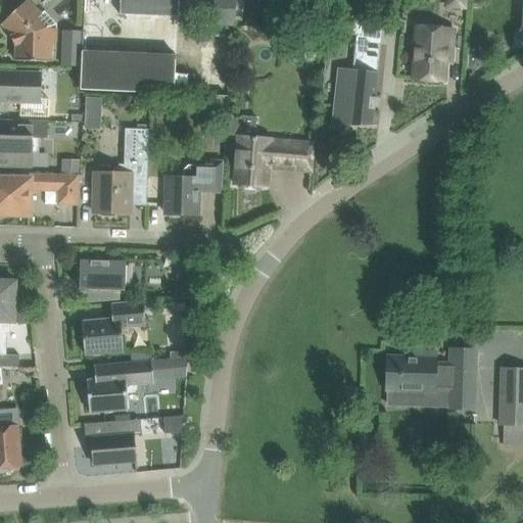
[(28,0),(1,25),(12,36),(11,37),(14,46),(15,46),(15,61),(51,62),(51,42),(56,43),(56,25),(44,11),(41,14),(28,0)]
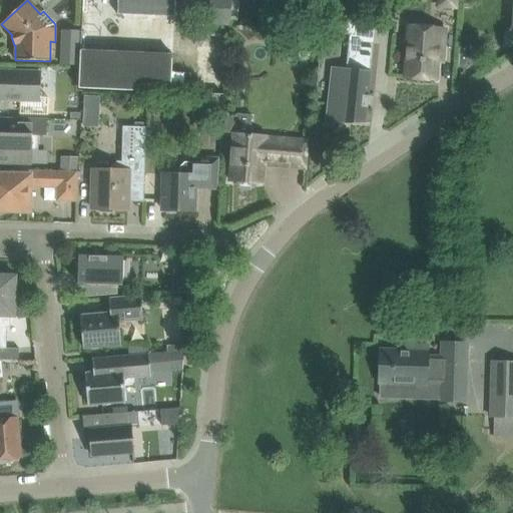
[(79,88),(170,92),(174,0),(82,0),(80,50),(80,66),(79,88)]
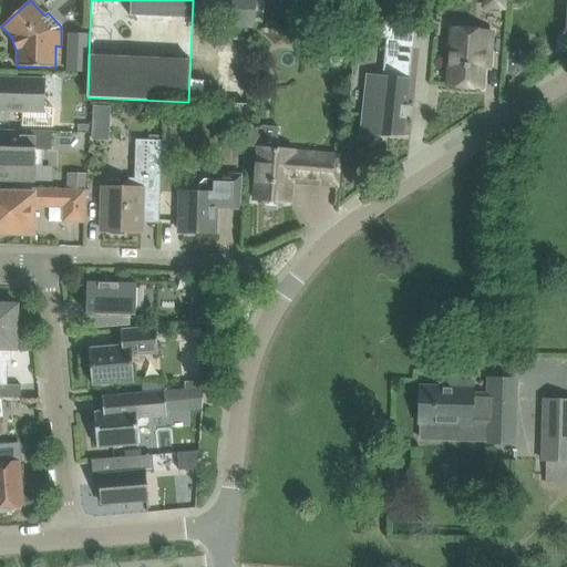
[(232,0),(230,27),(255,29),(256,0),(232,0)]
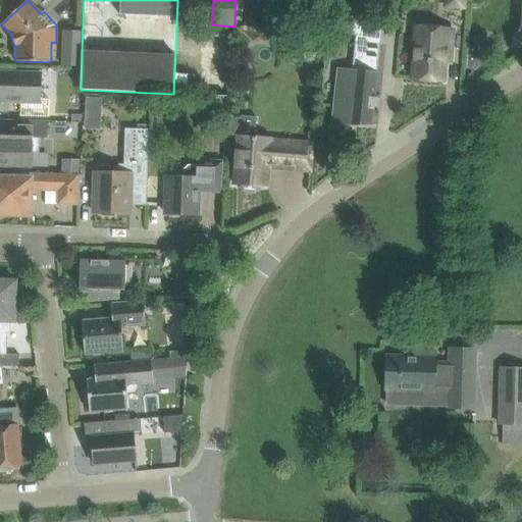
[(334,17),(332,33),(361,37),(362,20),(334,17)]
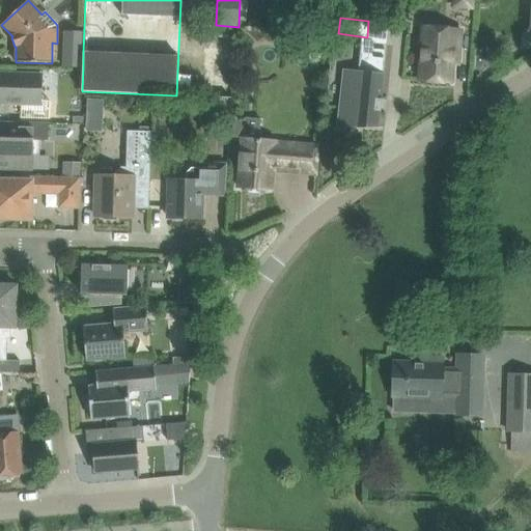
[(419,81),(451,83),(453,58),(458,58),(460,30),(423,27),(419,81)]
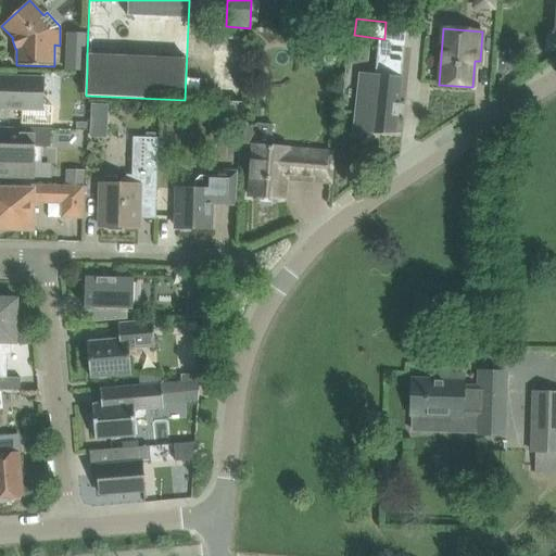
[(374,87),(357,86),(352,135),(376,135),(377,130),(395,133),(405,47),(378,45),(374,87)]
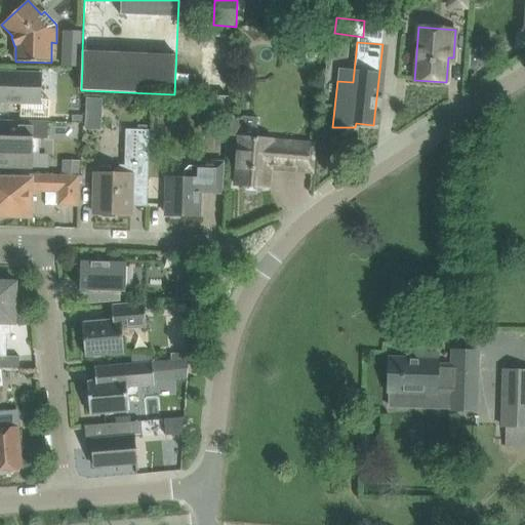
[(62,50),(61,68),(82,68),(82,51),(62,50)]
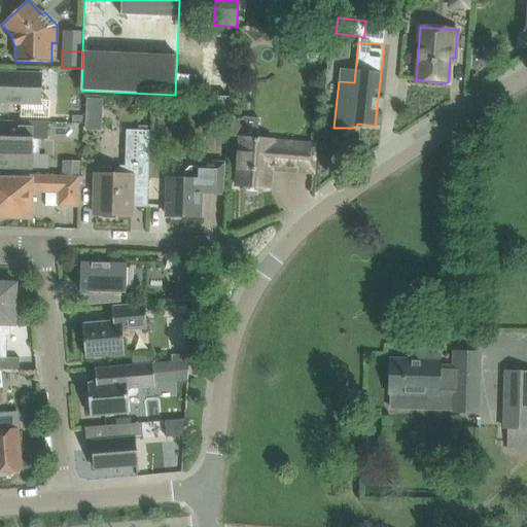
[(0,73),(0,102),(41,104),(42,75),(0,73)]
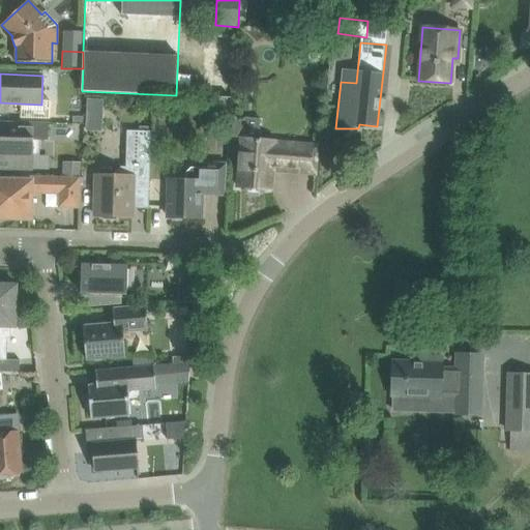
[(0,169),(33,170),(33,155),(39,155),(39,141),(49,141),(49,123),(0,121),(0,126),(0,169)]
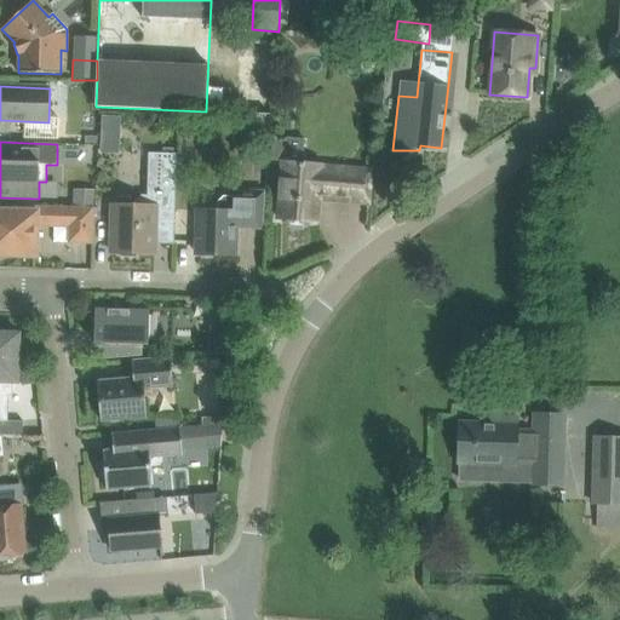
[(110,252),(121,252),(120,257),(136,257),(136,253),(154,253),(155,225),(174,225),(177,154),(148,153),(147,196),(142,196),(135,202),(135,207),(112,206),(110,252)]
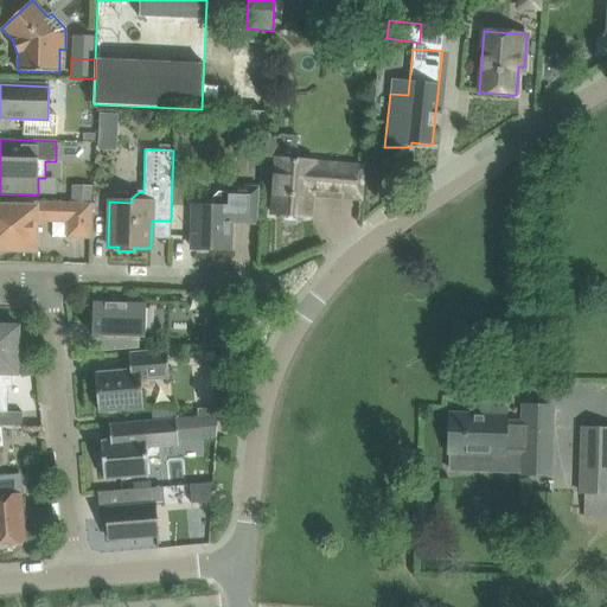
[(276,159),(276,165),(272,215),(281,215),(285,221),(296,222),(301,217),(310,217),(312,195),(360,199),(363,167),(314,164),(314,161),(276,159)]
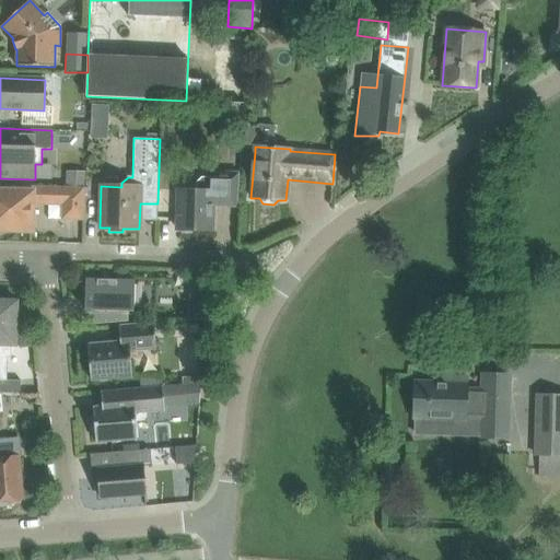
[(237,207),(240,174),(212,173),(212,177),(196,176),(196,190),(178,190),(177,230),(182,230),(182,234),(193,234),(193,230),(212,231),(213,206),(237,207)]
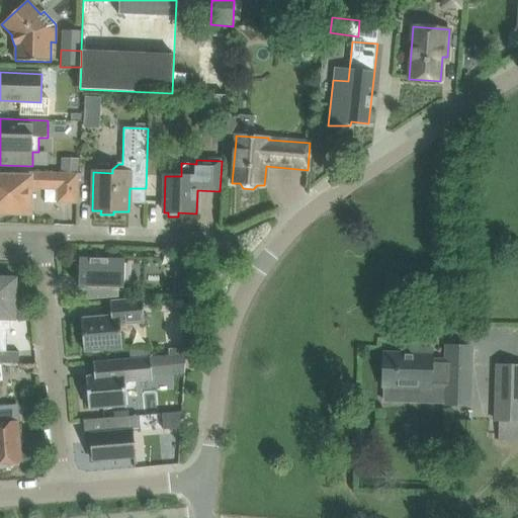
[(7,212),(29,212),(29,187),(59,188),(59,201),(77,202),(78,173),(12,172),(11,178),(0,177),(0,214),(2,214),(5,213),(6,212),(7,212)]
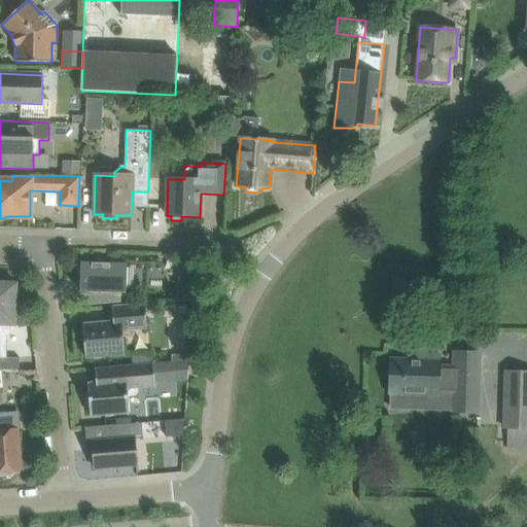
[(117,293),(126,293),(127,265),(80,264),(80,292),(89,292),(89,304),(84,305),(84,306),(105,304),(120,303),(120,301),(117,302),(117,293)]
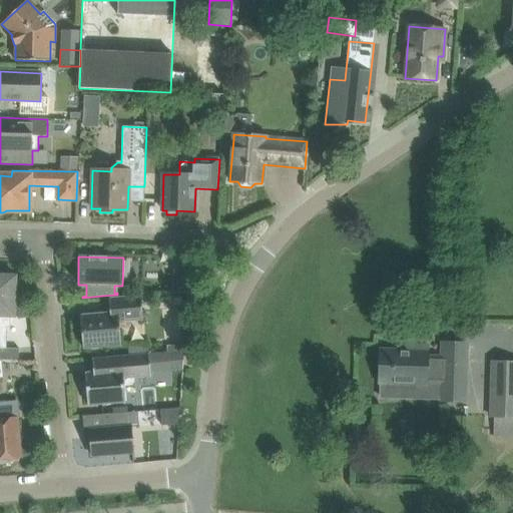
[(16,277),(0,276),(0,360),(19,361),(19,349),(7,348),(7,327),(11,327),(11,317),(15,317),(16,277)]
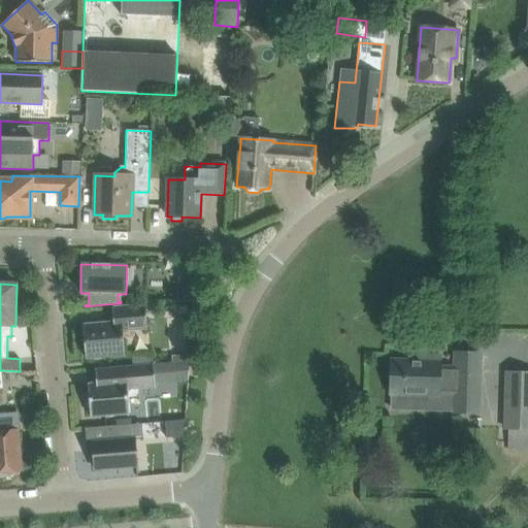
[(112,307),(113,323),(83,325),(86,358),(125,355),(124,338),(131,338),(134,335),(134,330),(147,329),(145,305),(112,307)]
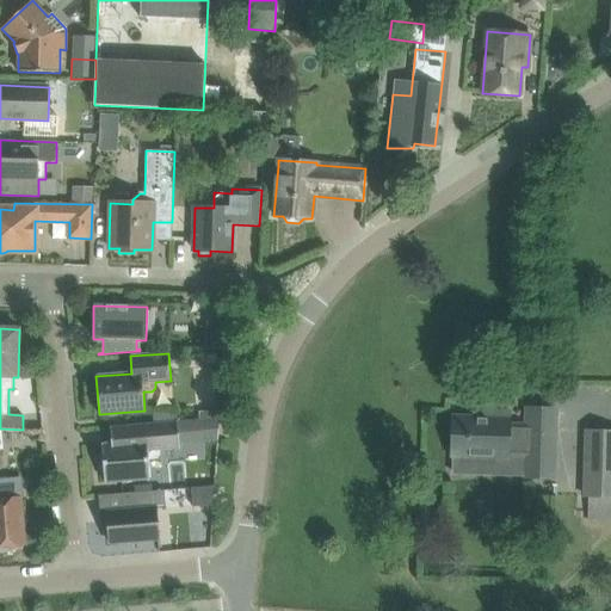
[(451,456),(452,456),(462,456),(462,462),(493,463),(493,457),(525,458),(525,477),(554,479),(555,433),(528,432),(528,429),(510,427),(510,412),(486,412),(486,418),(452,417),(451,456)]
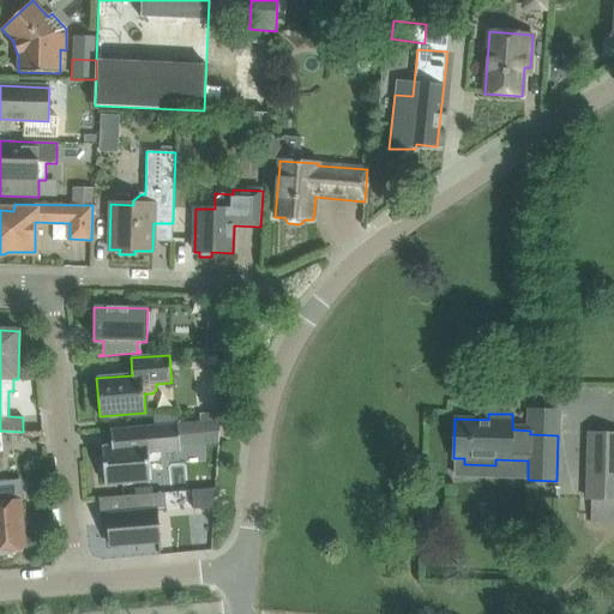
[(203,422),(204,444),(217,443),(220,443),(221,421),(203,422)]
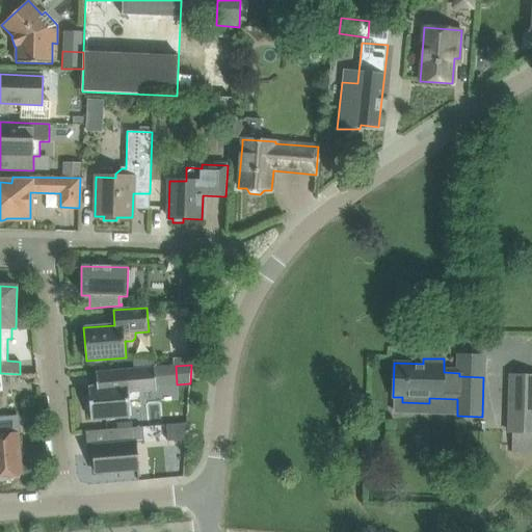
[(88,388),(91,420),(131,417),(129,400),(136,400),(139,396),(139,392),(157,391),(155,367),(97,372),(98,387),(88,388)]
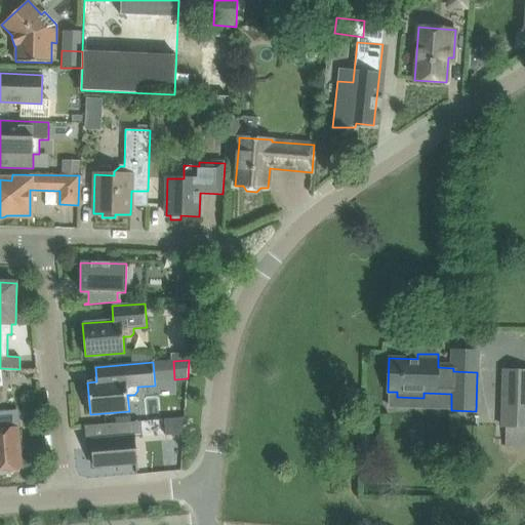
[(502,427),(524,427),(524,371),(505,371),(502,427)]
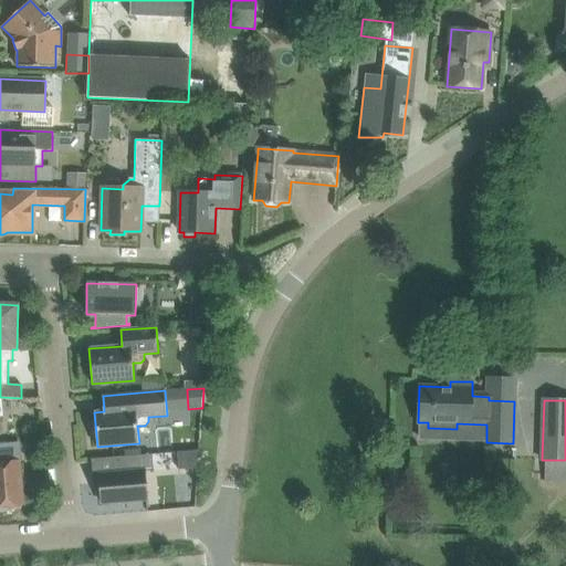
[(0,506),(24,505),(20,460),(19,450),(18,444),(0,446),(0,506)]
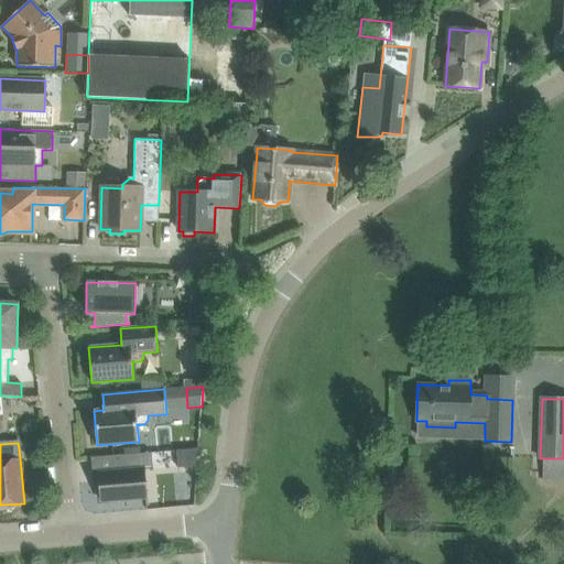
[(197,466),(198,448),(176,451),(177,468),(197,466)]
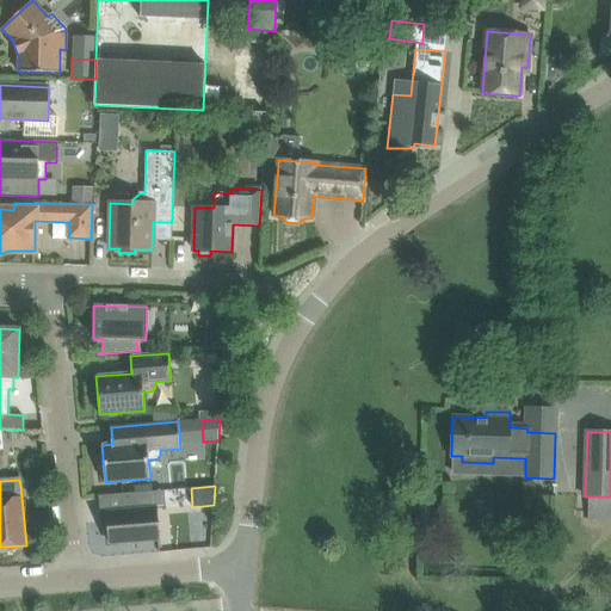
[(107,511),(109,524),(110,544),(159,539),(155,508),(166,507),(165,491),(119,494),(119,495),(121,495),(122,510),(107,511)]
